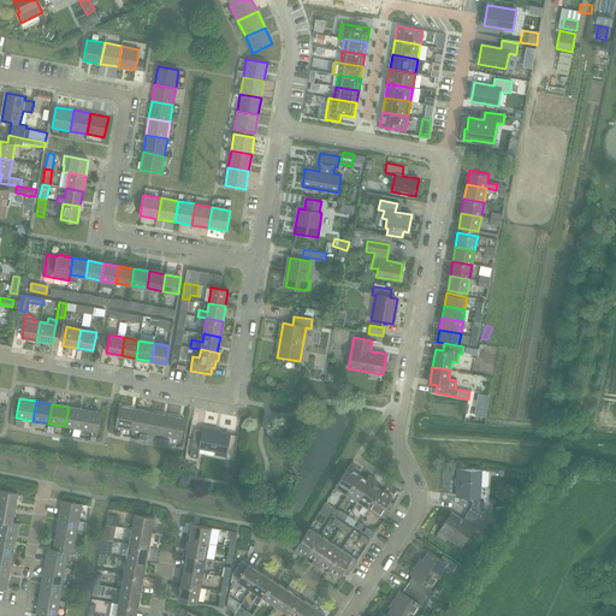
[(81,430),(84,410),(69,407),(65,426),(81,430)]
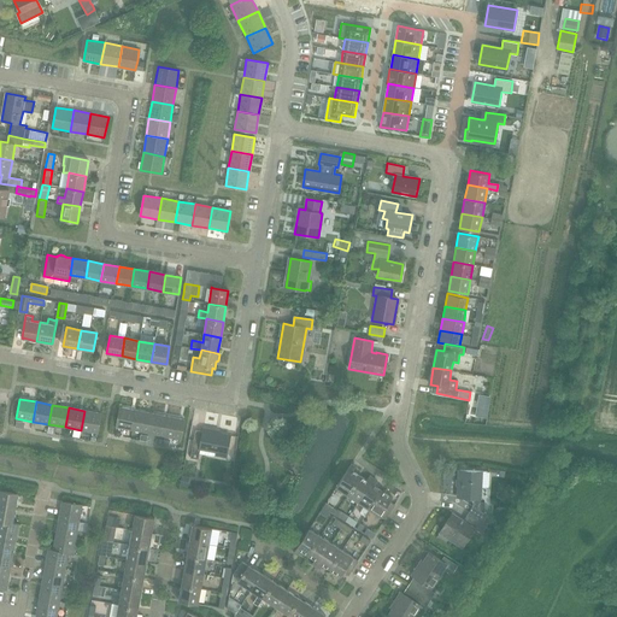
[(133,430),(136,410),(119,407),(116,427),(133,430)]
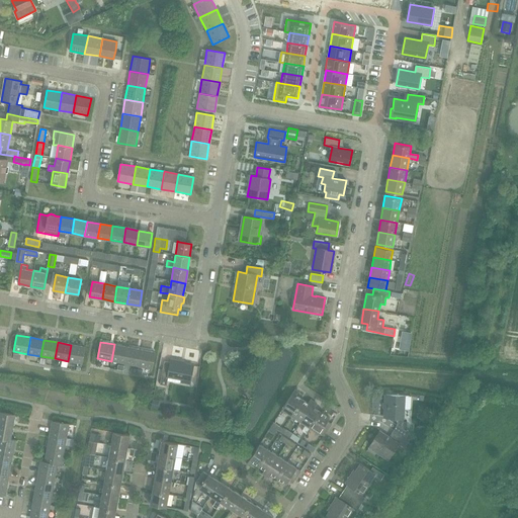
[(124,363),(127,347),(114,344),(111,361),(124,363)]
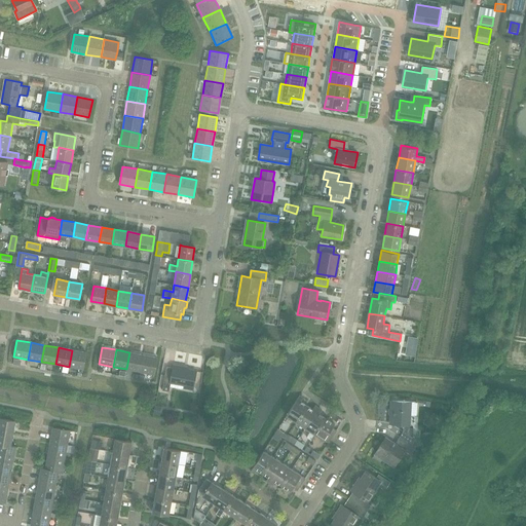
[(83,369),(86,352),(72,350),(69,367),(83,369)]
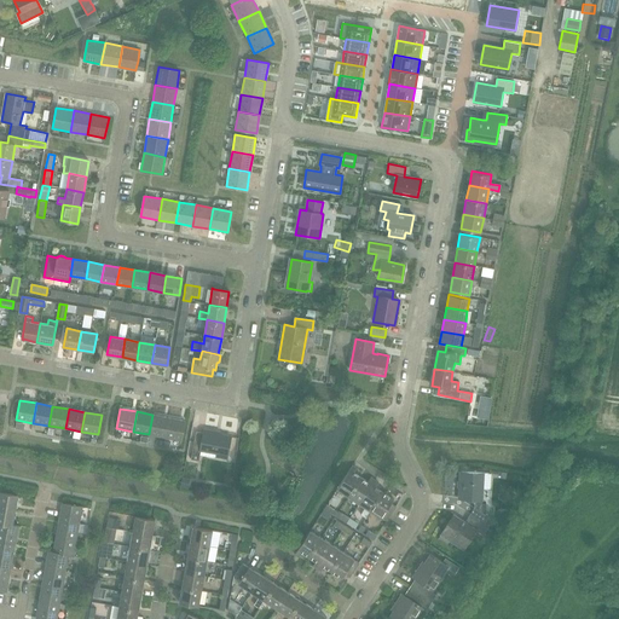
[(165,438),(168,418),(152,415),(149,434),(165,438)]
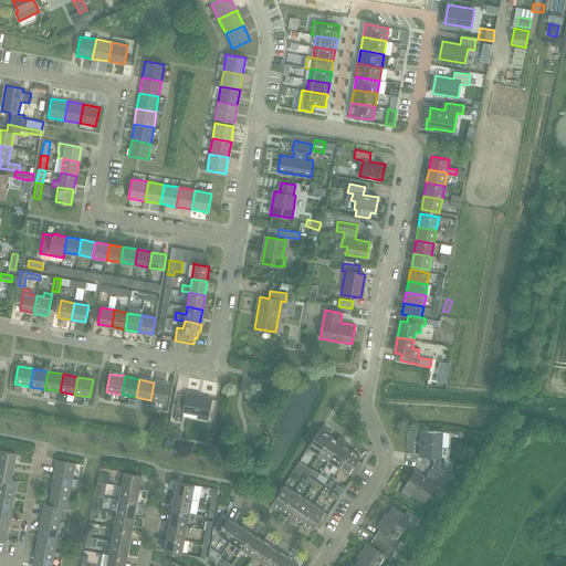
[(166,402),(169,385),(154,383),(150,400),(166,402)]
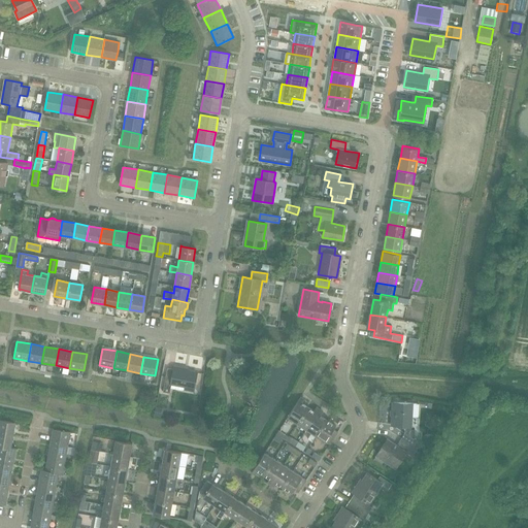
[(208,366),(201,365),(201,370),(192,369),(193,363),(184,362),(184,369),(208,371),(208,366)]
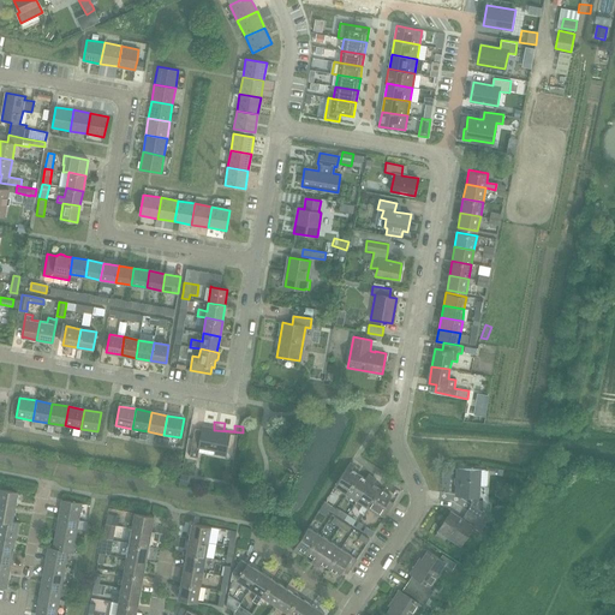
[(225,455),(226,452),(230,434),(213,431),(214,429),(202,427),(199,441),(192,440),(190,457),(197,458),(199,447),(215,449),(214,454),(225,455)]
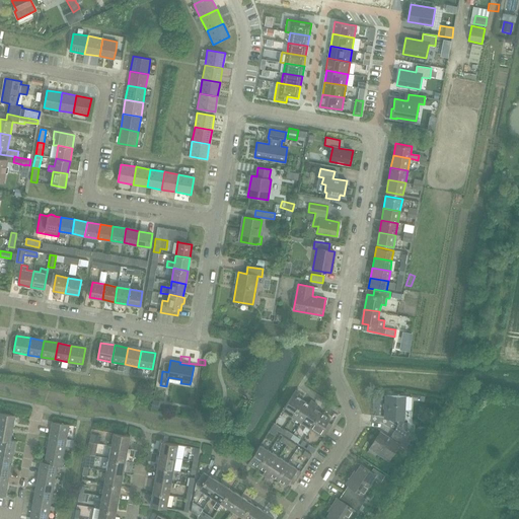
[(283,410),(292,416),(302,400),(296,396),(299,392),(295,390),(283,410)]
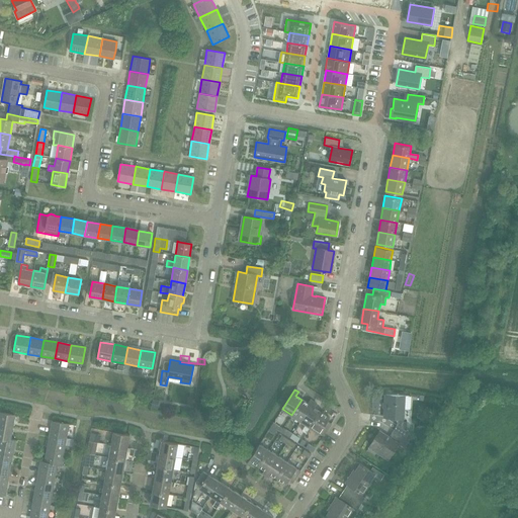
[(385,395),(383,417),(396,418),(397,425),(398,426),(394,432),(409,441),(413,435),(403,428),(404,409),(410,409),(411,396),(405,396),(385,395)]
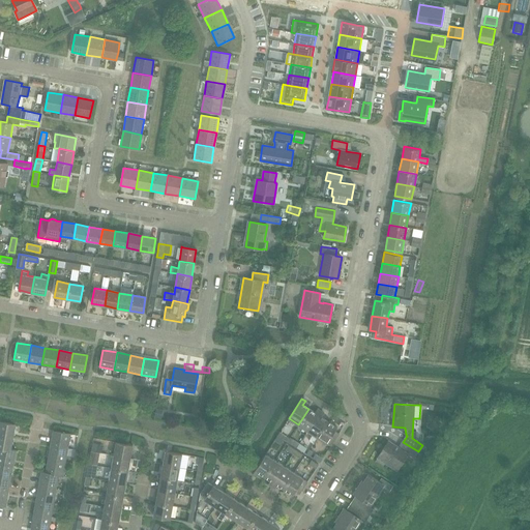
[(315,412),(308,409),(298,424),(307,431),(321,411),(317,409),(315,412)]
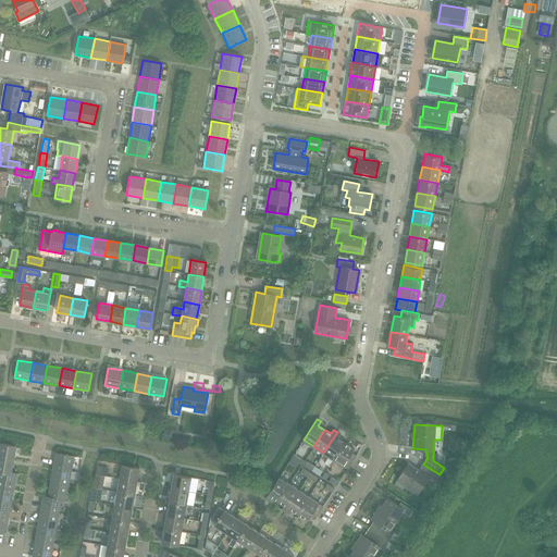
[(333,459),(344,442),(338,438),(341,434),(337,432),(323,453),(329,456),(324,462),(329,466),(333,459)]
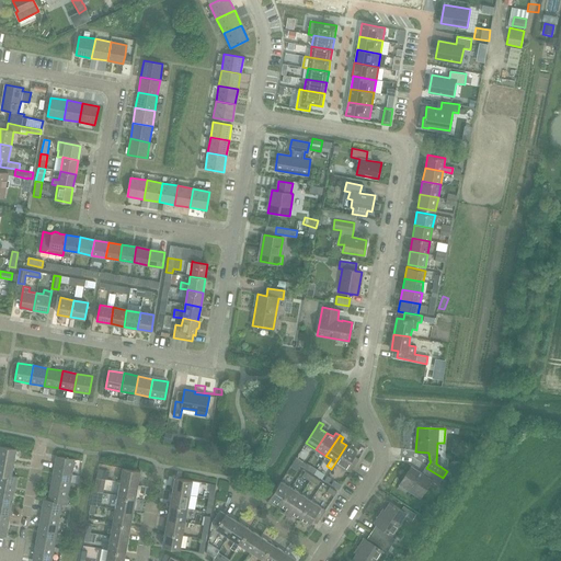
[(0,445),(0,459),(14,462),(16,448),(0,445)]
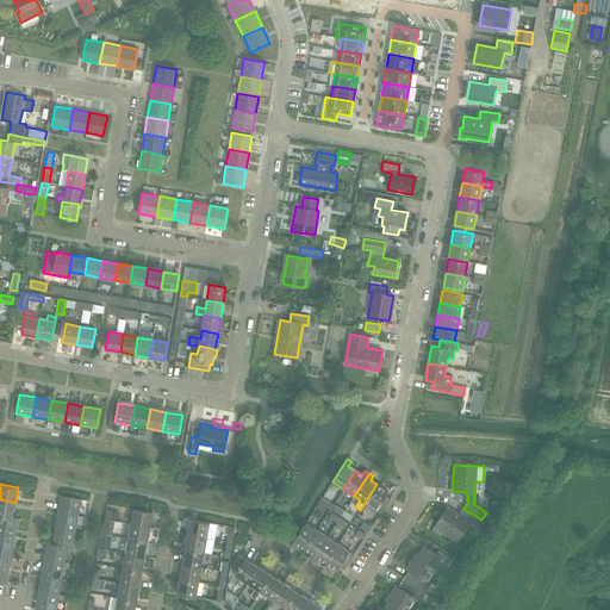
[(380,514),(388,502),(390,498),(385,496),(387,492),(377,484),(365,503),(380,514)]
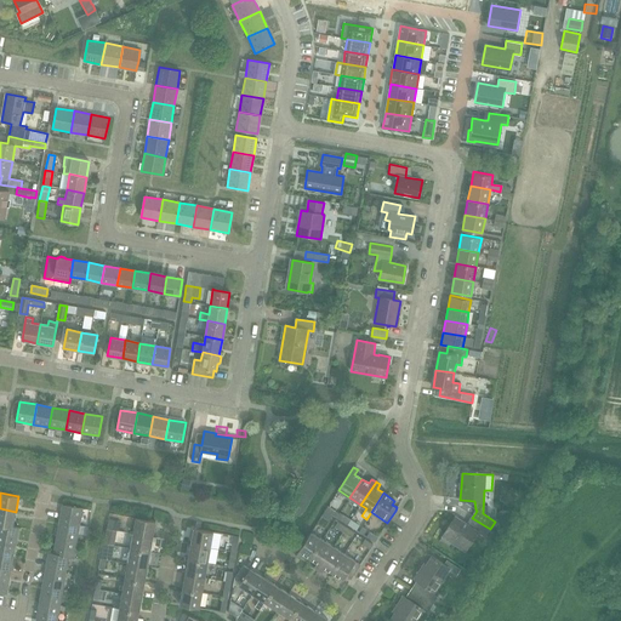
[(62,505),(60,522),(79,525),(83,508),(62,505)]
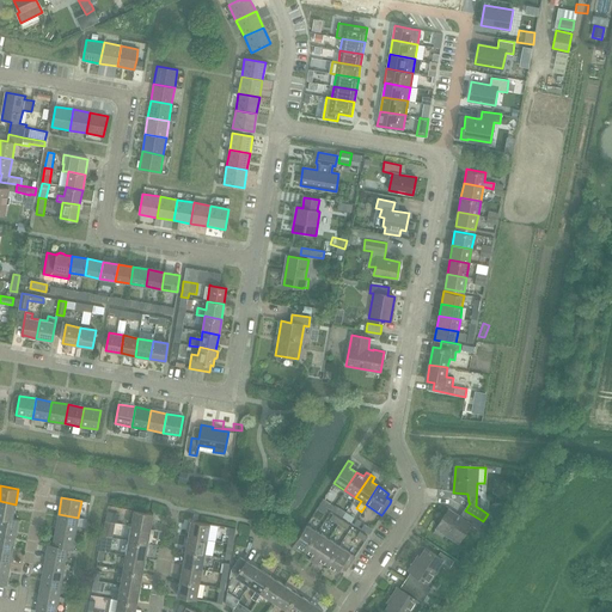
[(319,503),(328,509),(328,508),(331,510),(334,506),(323,499),(319,503)]
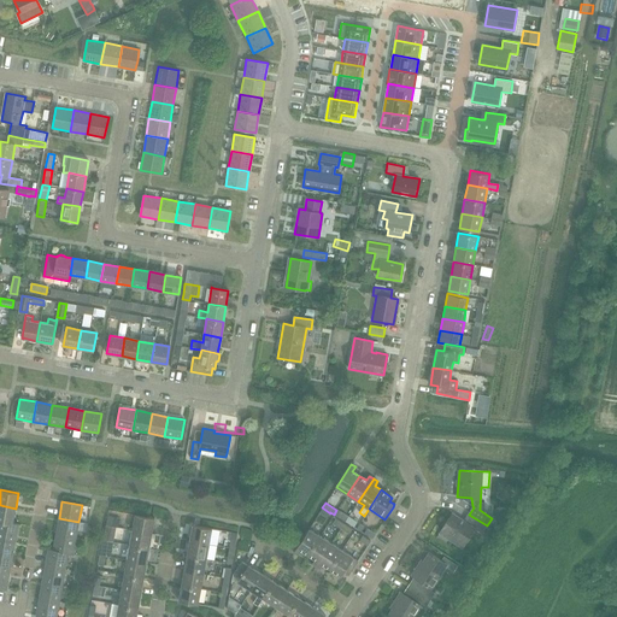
[(0,521),(12,523),(16,509),(0,505),(0,521)]
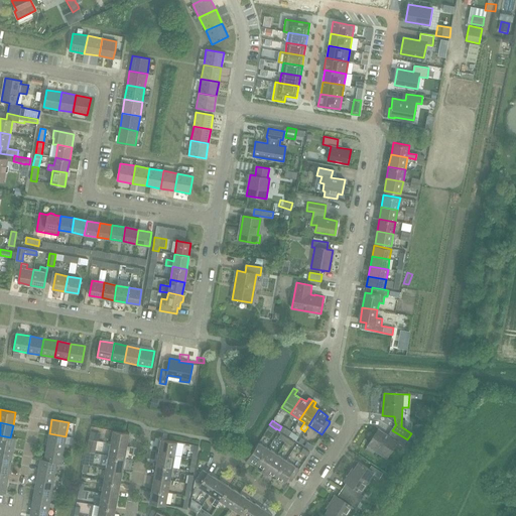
[(273,433),(275,430),(276,429),(269,424),(267,429),(273,433)]
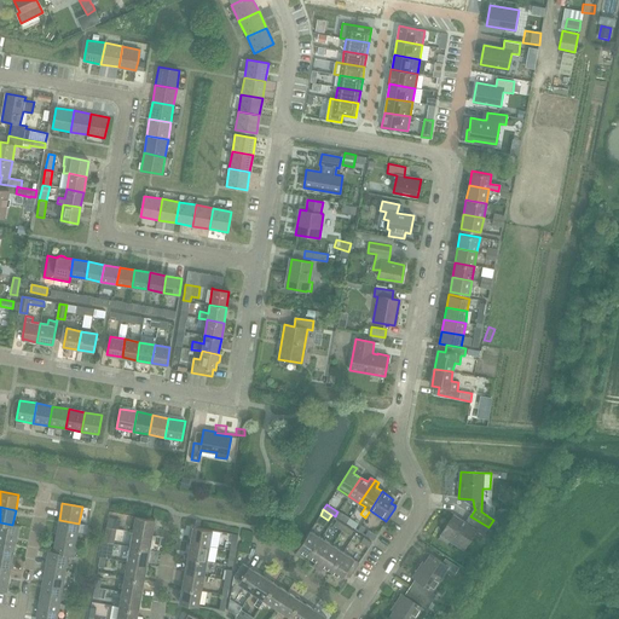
[(335,516),(346,522),(350,518),(339,512),(337,512),(335,516)]
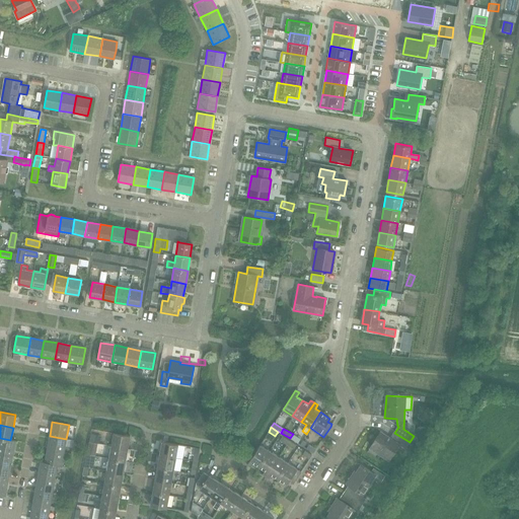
[(410,442),(394,433),(390,438),(380,432),(370,448),(388,460),(398,444),(405,448),(410,442)]
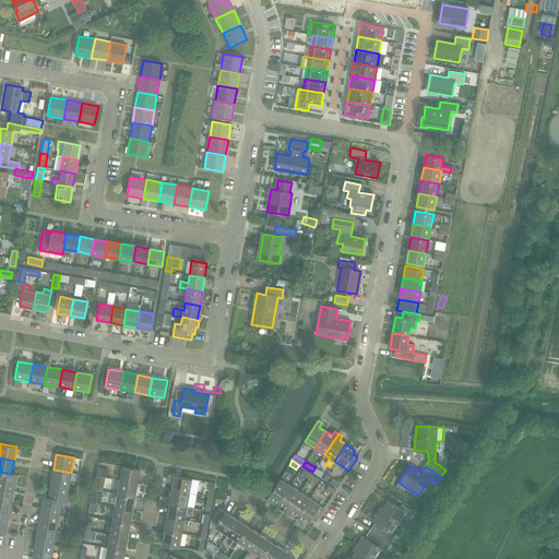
[(140,470),(122,466),(120,480),(138,484),(140,470)]
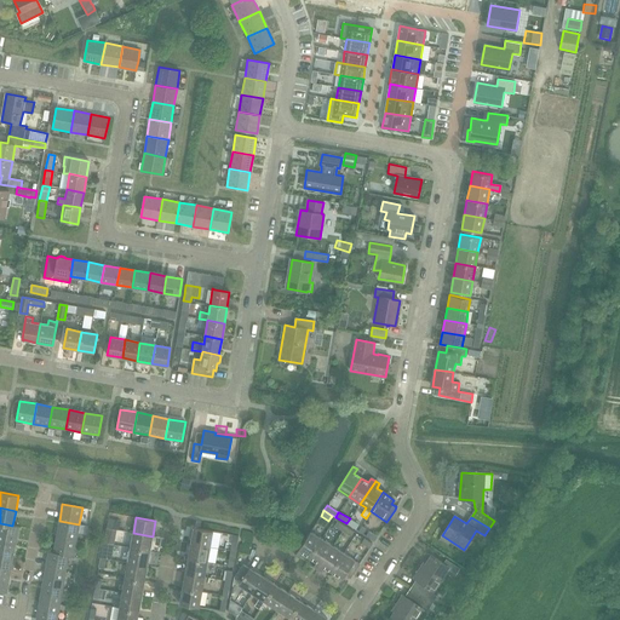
[(350,518),(346,523),(355,529),(359,524),(350,518)]
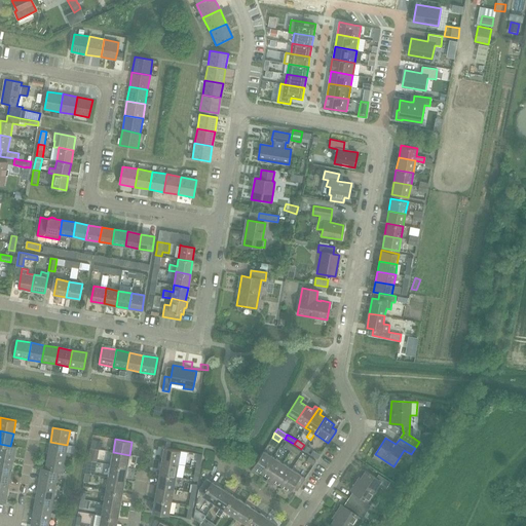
[(50,442),(47,455),(65,458),(67,445),(50,442)]
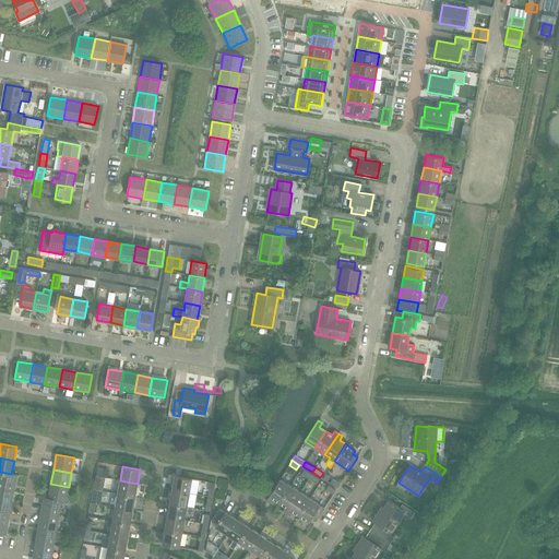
[(311,474),(304,470),(301,474),(309,478),(311,474)]
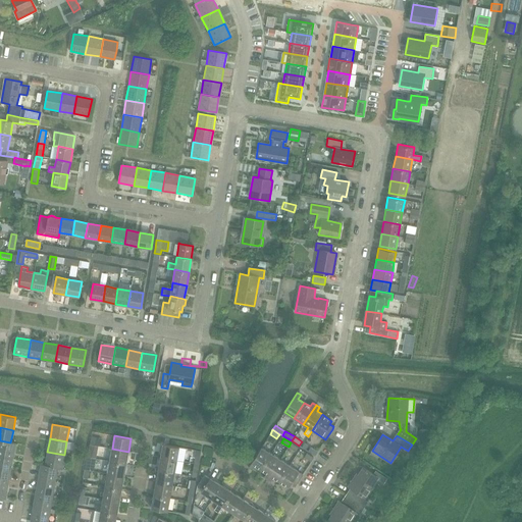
[(10,442),(0,440),(0,455),(13,458),(15,444),(10,442)]
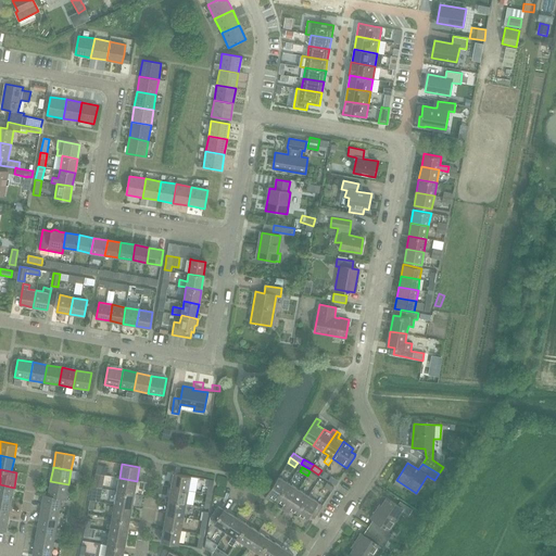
[(317,477),(310,471),(307,476),(314,481),(317,477)]
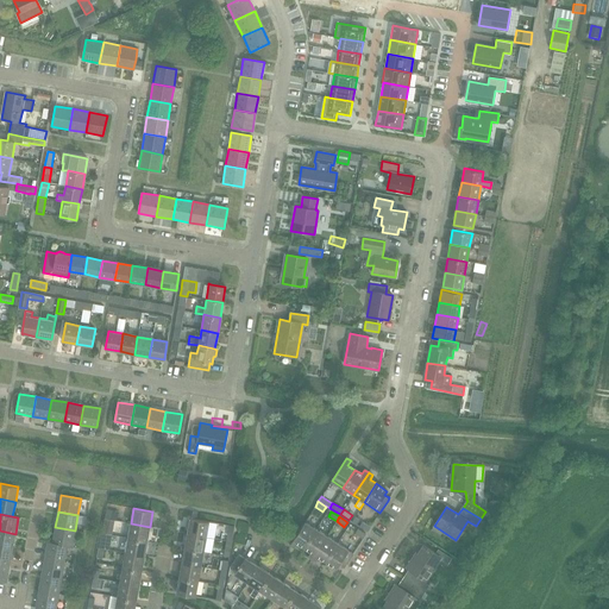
[(102,528),(101,533),(112,535),(113,532),(114,520),(110,520),(105,519),(102,528)]
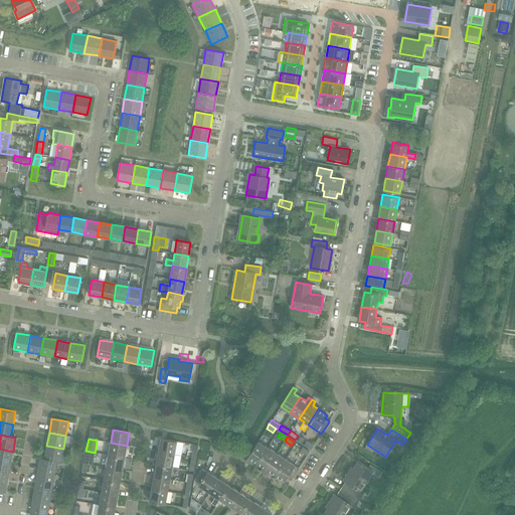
[(177,442),(161,439),(158,451),(174,454),(177,442)]
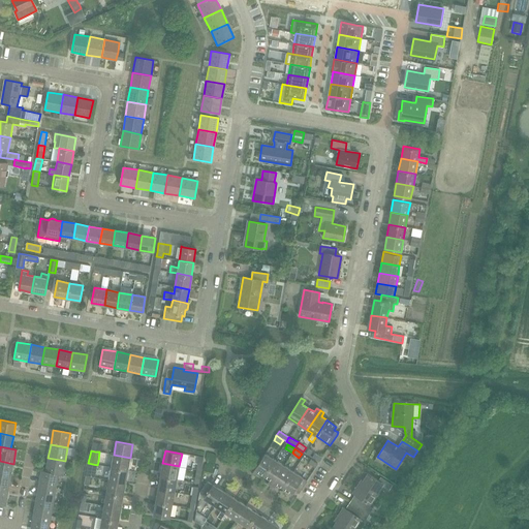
[(314,453),(312,457),(319,462),(321,458),(314,453)]
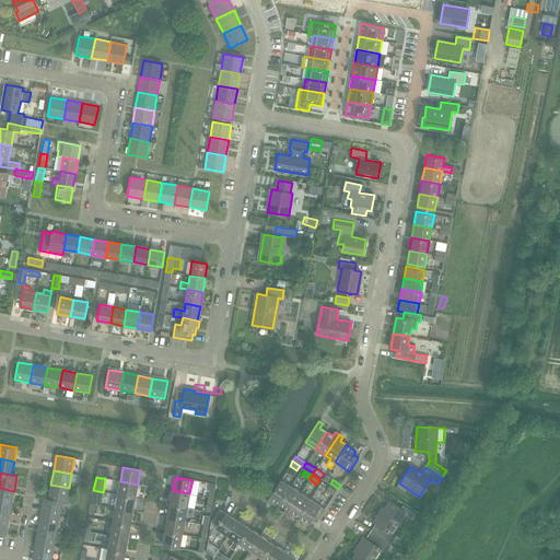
[(279,503),(290,487),(280,480),(267,501),(270,504),(273,500),(279,503)]
